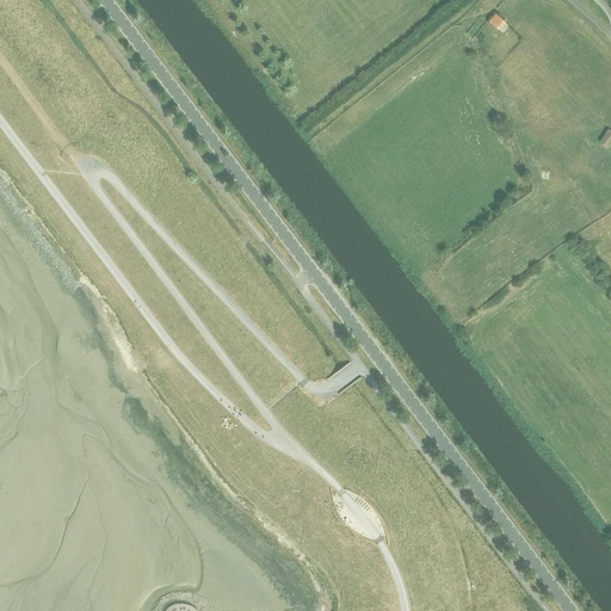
[(497,16),(489,23),(499,31),(505,23),(497,16)]
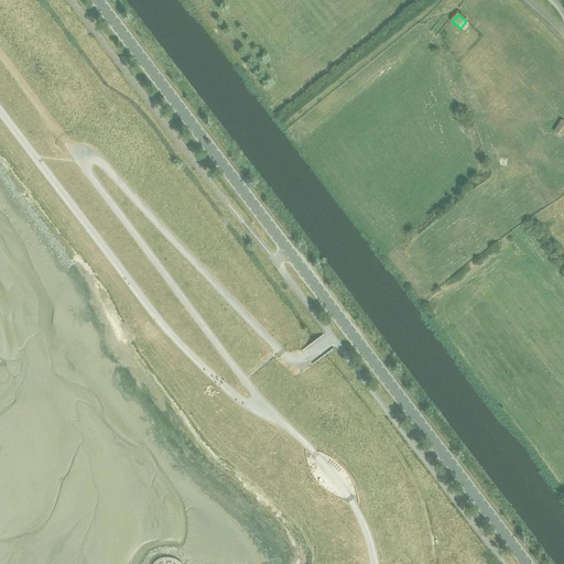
[(563,118),(560,117),(553,129),(562,133),(563,129),(563,118)]
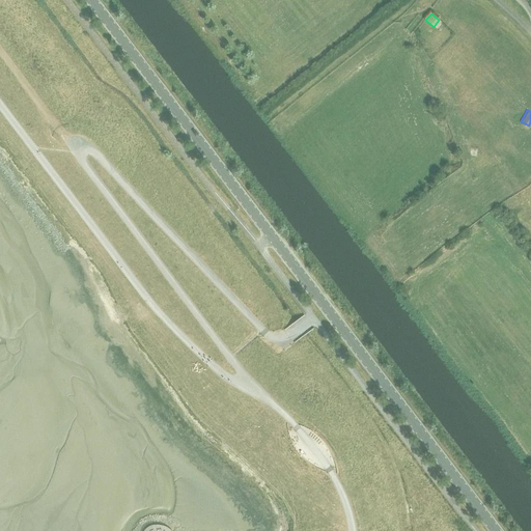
[(108,306),(117,298),(110,289),(101,298),(108,306)]
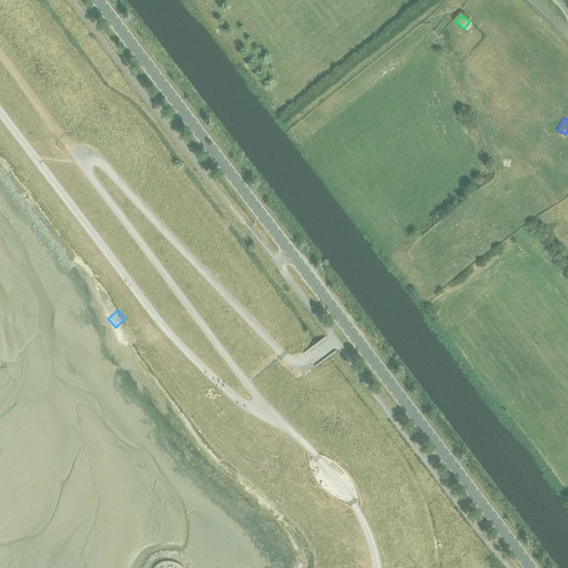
[(127,321),(118,328),(128,341),(137,332),(127,321)]
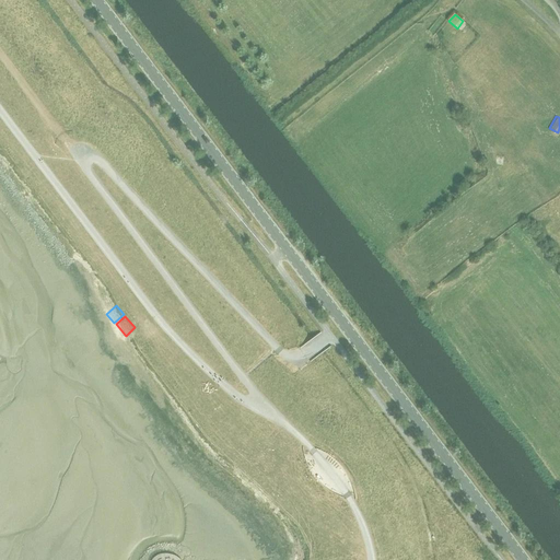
[(136,334),(130,343),(142,351),(148,341),(136,334)]
